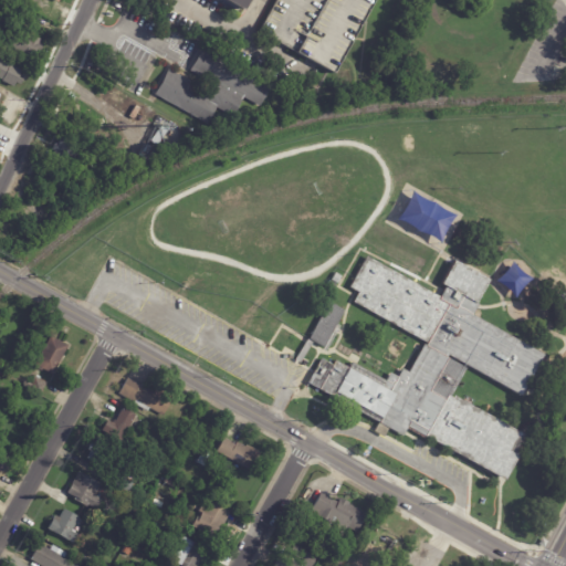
[(250,0),(245,9),(228,0),(250,0)]
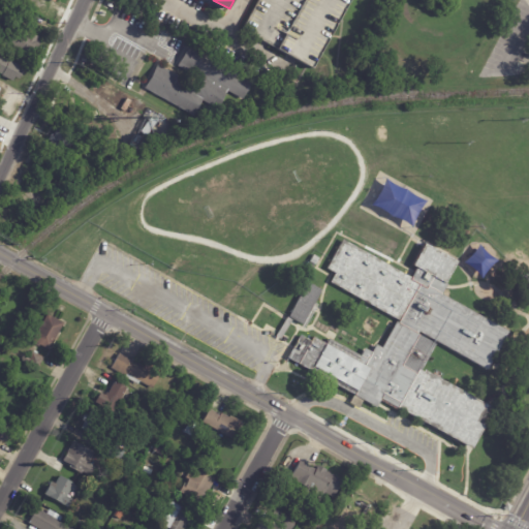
[(260,0),(244,29),(313,64),(350,0),(260,0)]
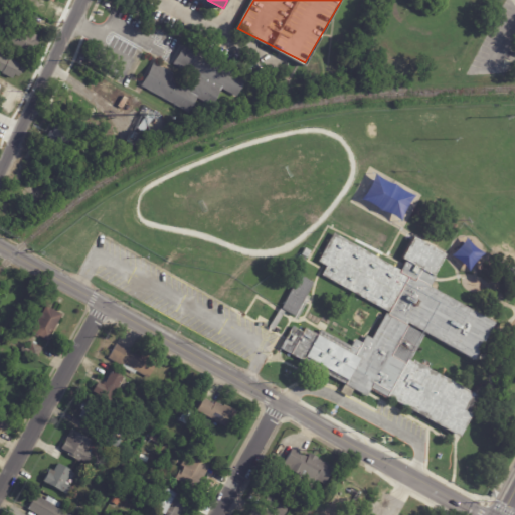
[(23,29),(41,36),(39,41),(43,42),(40,47),(39,46),(37,49),(36,49),(34,54),(8,43),(15,26),(23,29)]
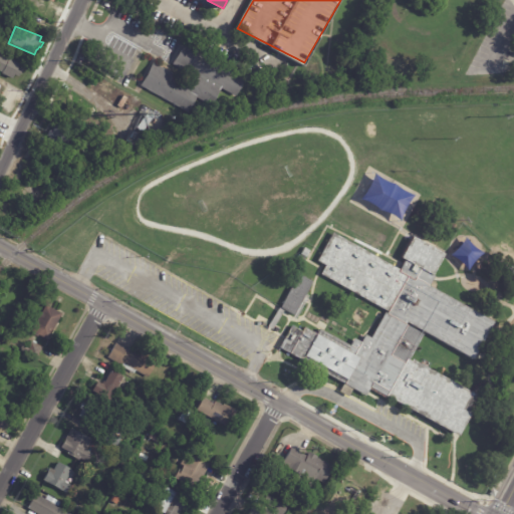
[(142,88),(158,60),(178,73),(183,66),(175,60),(187,43),(256,80),(243,99),(225,88),(212,110),(195,99),(186,113),(142,88)]
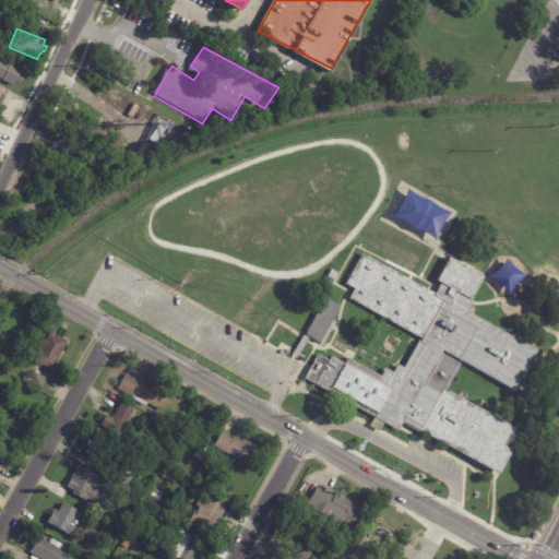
[(0,59),(10,64),(10,63),(22,69),(20,74),(25,76),(21,84),(16,82),(14,86),(2,81),(2,80),(0,79),(0,59)]
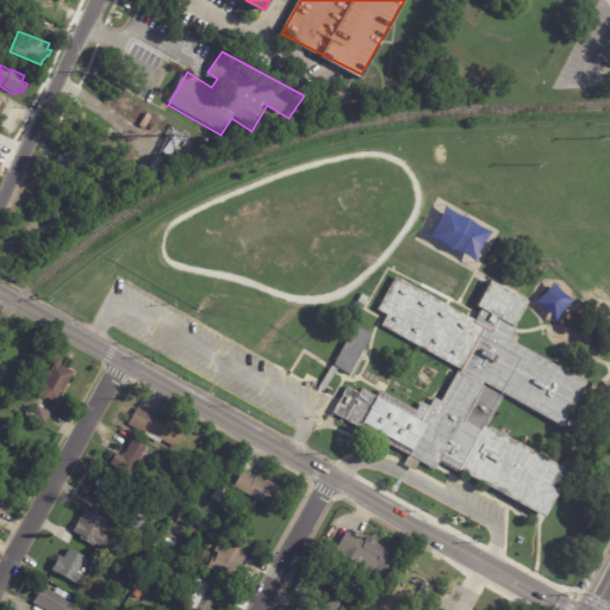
[(162,151),(174,135),(181,139),(169,157),(162,151)]
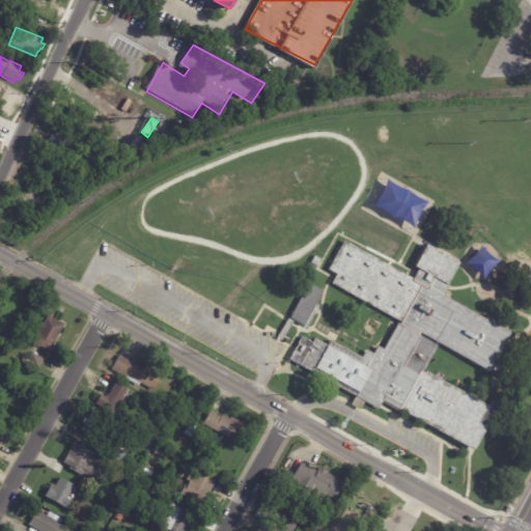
[(47,149),(50,142),(47,140),(50,135),(54,137),(58,130),(77,140),(72,150),(74,152),(68,162),(47,149)]
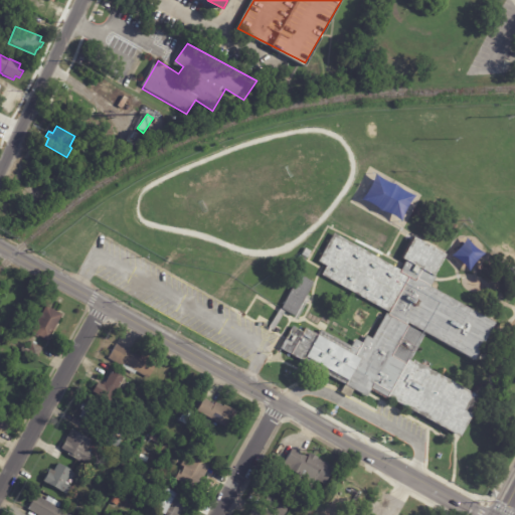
[(131,131),(136,134),(131,145),(124,141),(130,131),(131,131)]
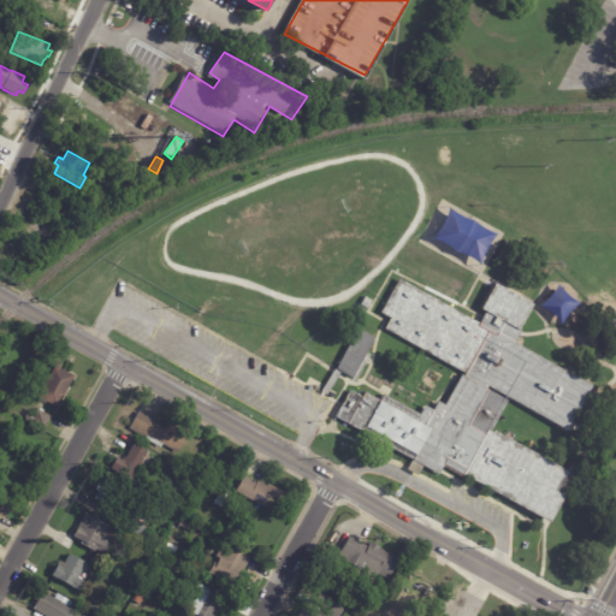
[(173,158),(178,166),(169,171),(164,164),(173,158)]
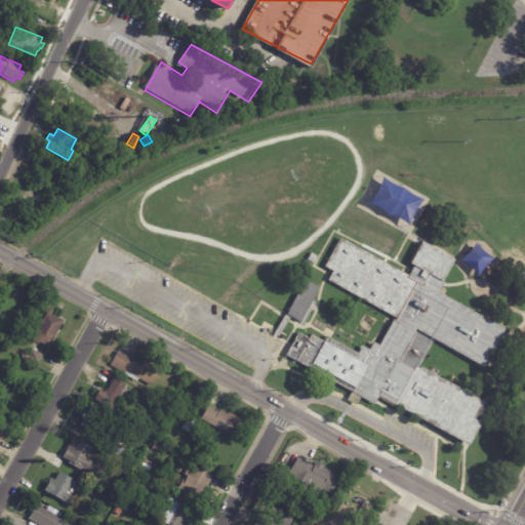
[(79,142),(82,136),(93,144),(90,149),(79,142)]
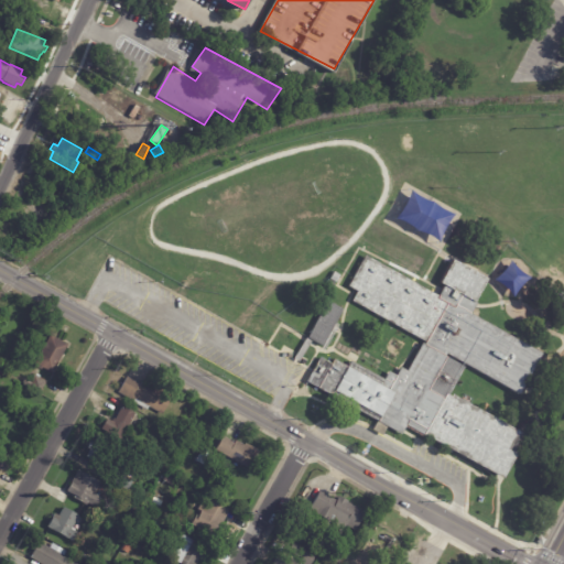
[(367,258),(437,296),(455,261),(489,280),(474,313),(543,354),(520,394),(466,367),(452,393),(524,433),(517,447),(520,451),(506,477),(408,425),(403,433),(307,383),(323,357),(333,362),(335,356),(348,364),(353,357),(384,379),(389,369),(397,373),(402,365),(410,368),(425,340),(354,302),(358,292),(350,285),(367,258)]
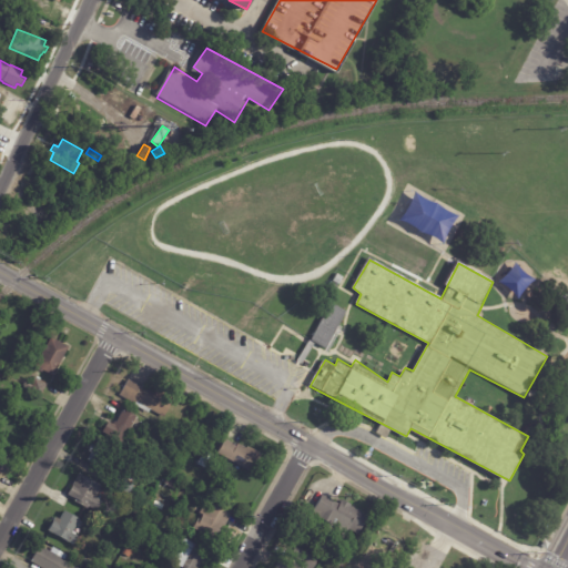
[(341,280),(338,285),(332,282),(336,274),(342,277),(341,280)]
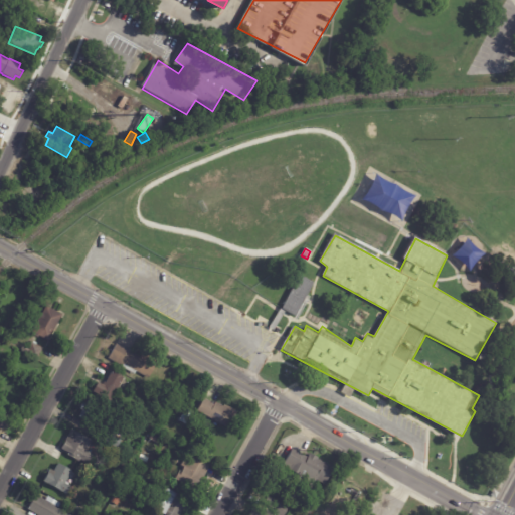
[(271,266),(268,273),(263,270),(266,264),(271,266)]
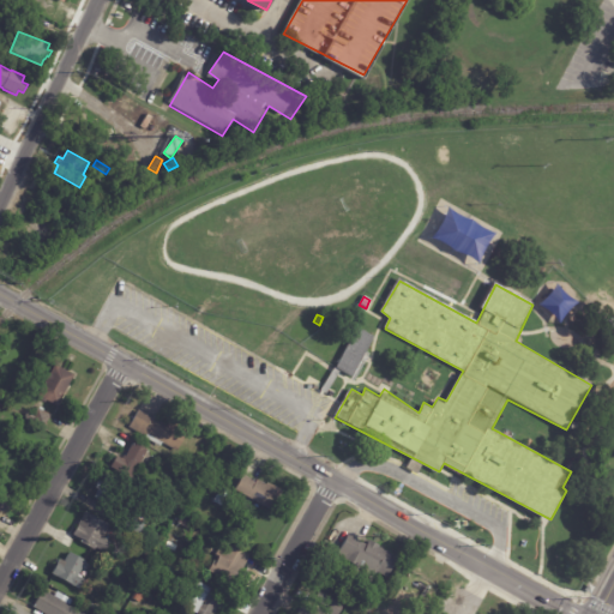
[(372,337),(349,377),(338,371),(325,393),(320,391),(356,327),(372,337)]
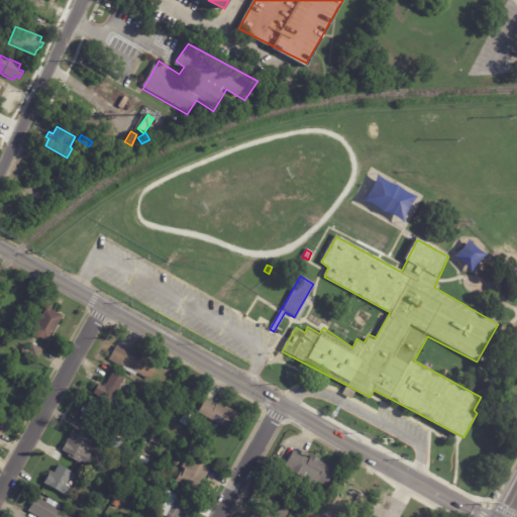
[(48,308),(64,317),(49,342),(40,337),(39,340),(33,337),(35,334),(34,334),(48,308)]
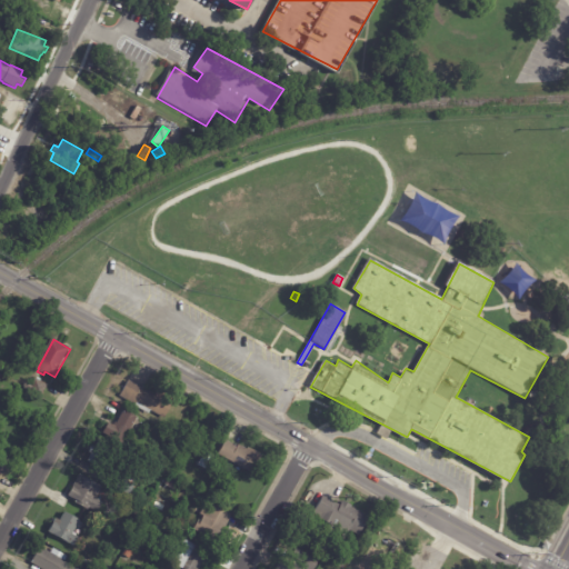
[(50,385),(43,397),(31,390),(38,378),(40,379),(40,378),(43,380),(43,381),(50,385)]
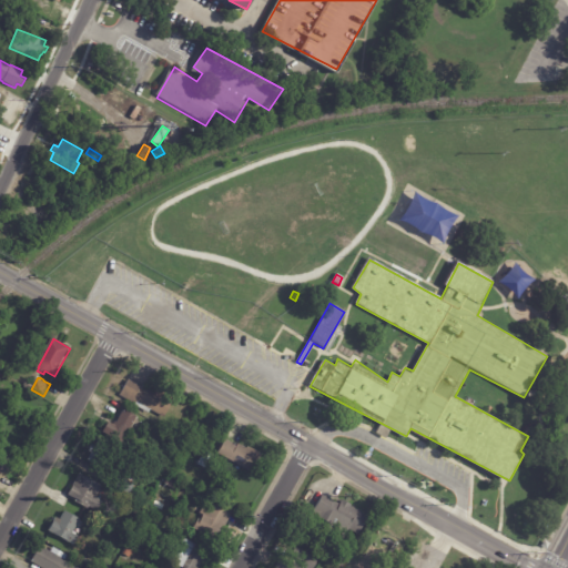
[(128,381),(140,387),(141,386),(171,402),(163,418),(149,411),(146,414),(132,405),(133,404),(118,396),(127,381),(128,381)]
